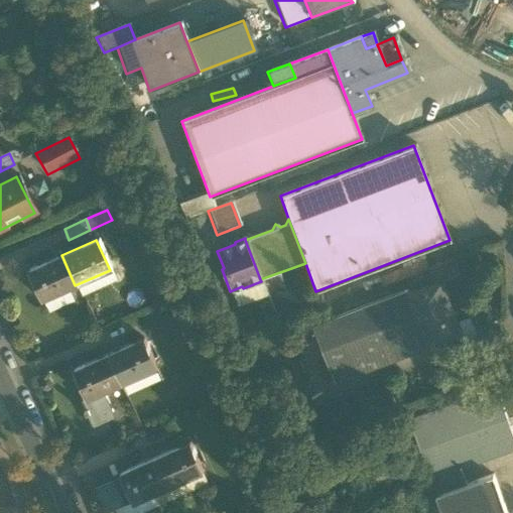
[(75,285),(61,255),(25,271),(38,301),(75,285)]
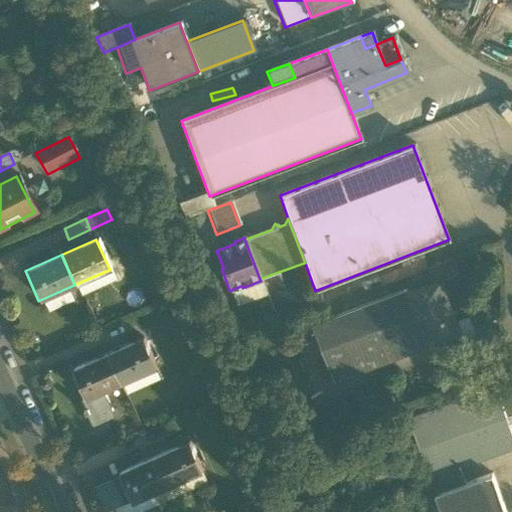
[(425,270),(432,285),(439,282),(440,283),(457,277),(451,260),(425,270)]
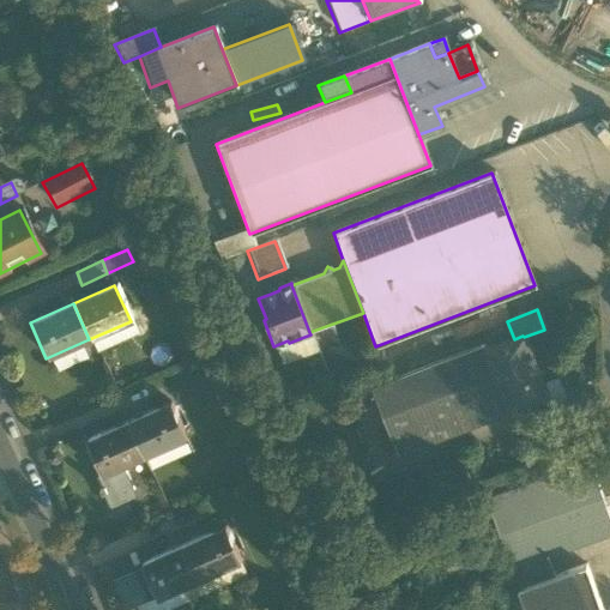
[(131,321),(89,339),(95,352),(137,334),(131,321)]
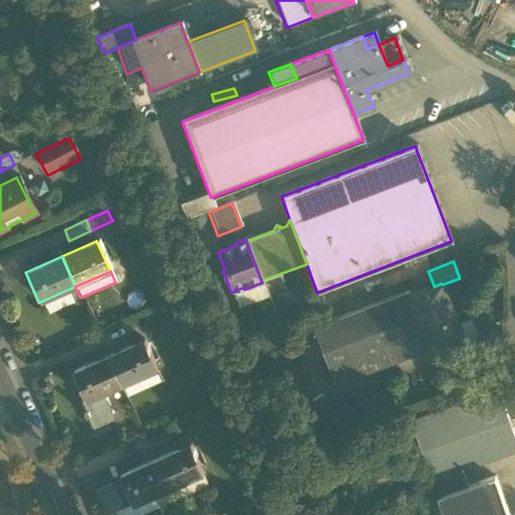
[(243,287),(231,292),(237,309),(267,296),(262,282),(244,289),(243,287)]
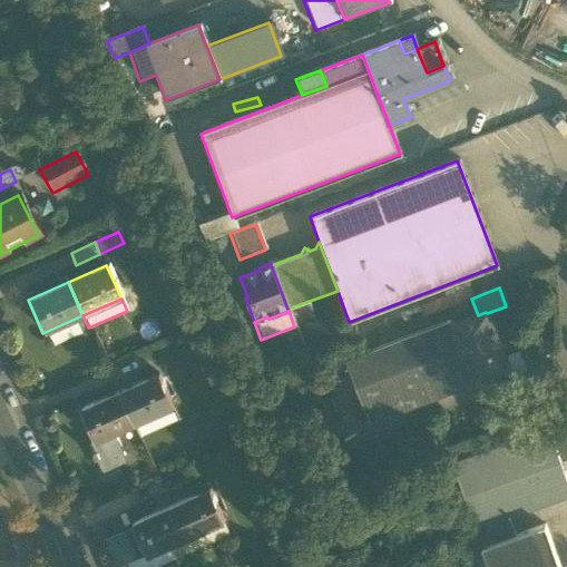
[(472,384),(472,385),(495,377),(509,372),(502,354),(498,343),(487,313),(486,312),(478,315),(449,325),(468,373),(472,384)]
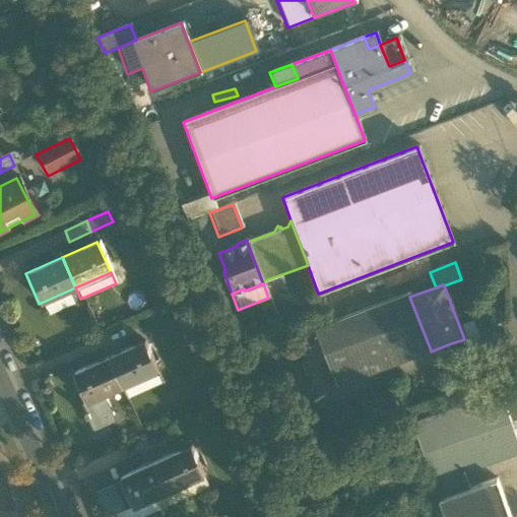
[(313,329),(331,376),(350,369),(427,340),(409,297),(408,294),(313,329)]
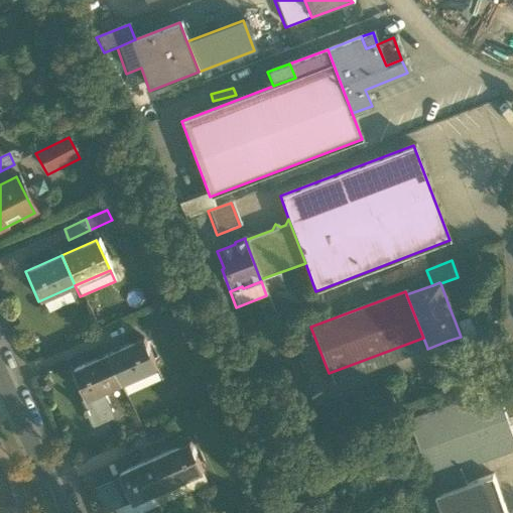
[(467,315),(455,321),(461,337),(473,332),(467,315)]
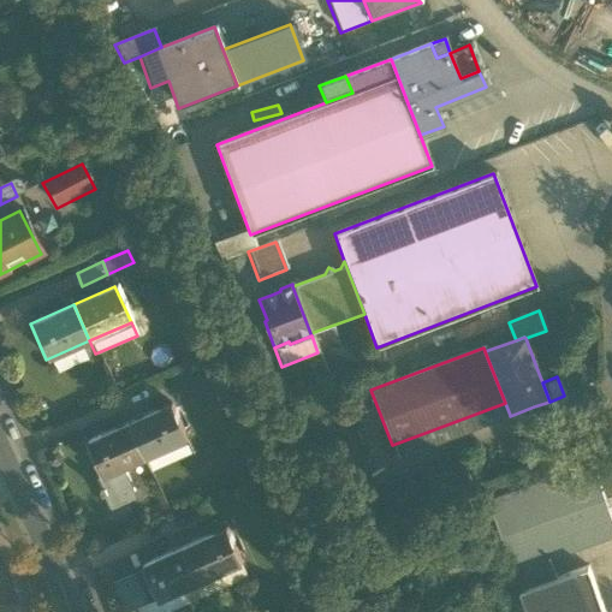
[(505,403),(415,437),(420,449),(510,415),(505,403)]
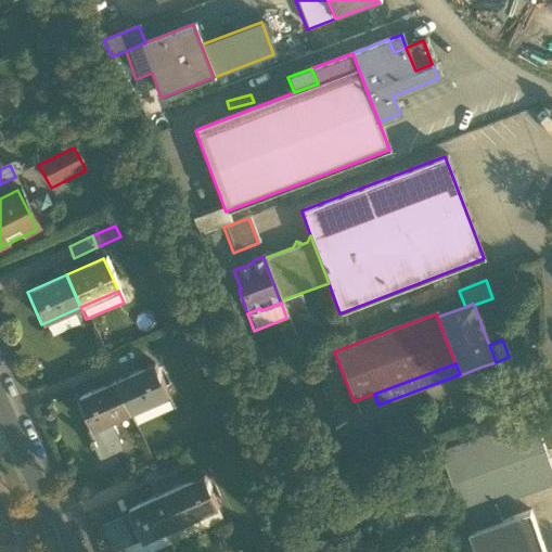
[(150,366),(113,382),(128,413),(164,397),(150,366)]
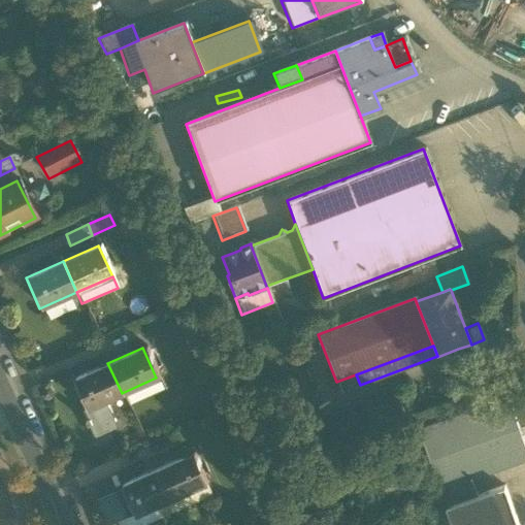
[(70,380),(84,409),(103,401),(122,393),(107,363),(70,380)]
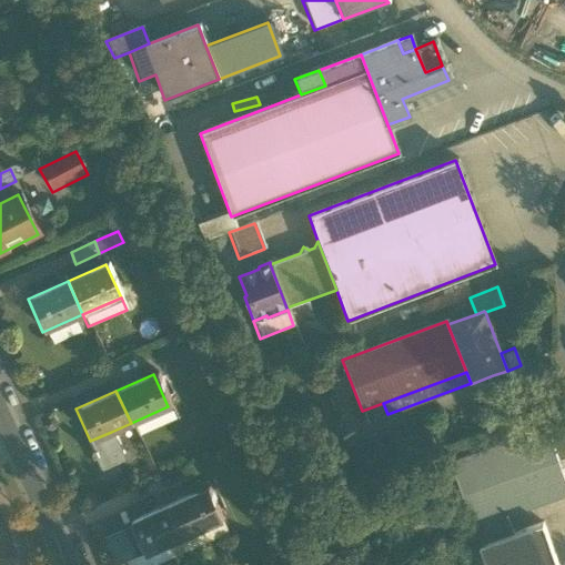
[(366,422),(387,414),(383,403),(362,411),(366,422)]
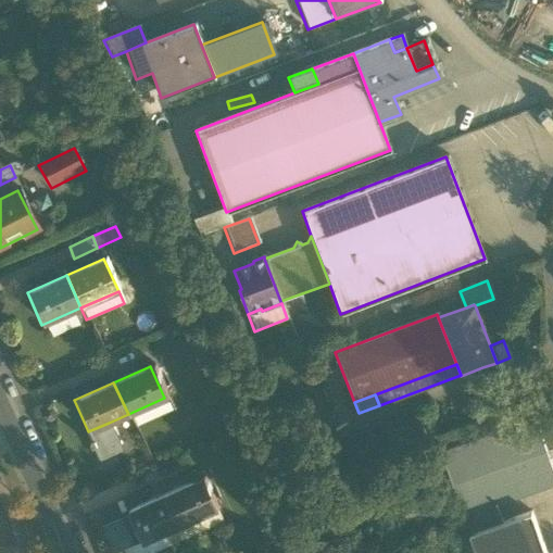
[(438,453),(467,535),(500,524),(494,506),(552,485),(552,477),(532,419),(438,453)]
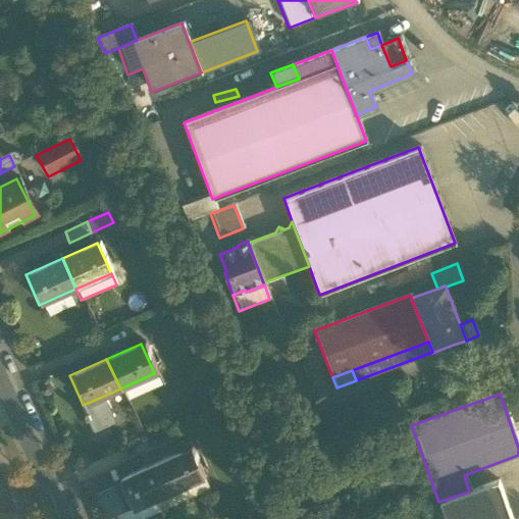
[(111,417),(102,397),(83,405),(80,407),(84,416),(82,417),(84,422),(85,421),(88,427),(111,417)]
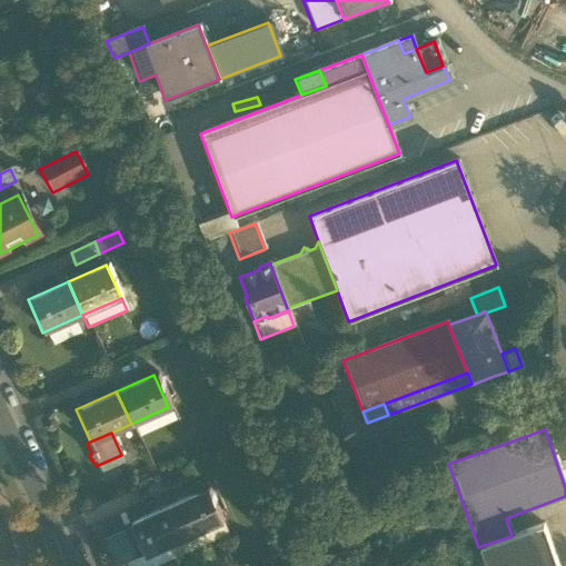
[(205,489),(168,506),(182,538),(219,522),(205,489)]
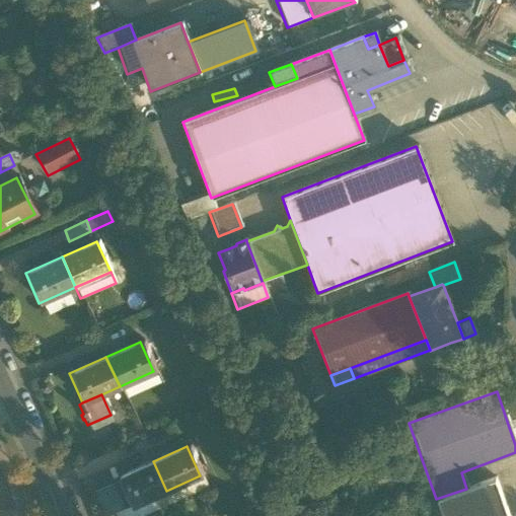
[(166,491),(153,461),(117,476),(118,478),(129,505),(130,507),(166,491)]
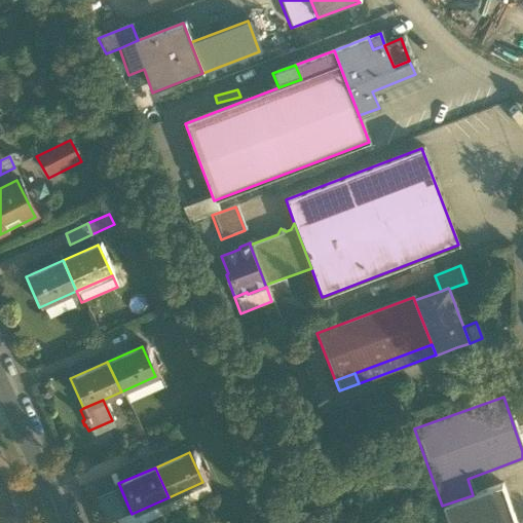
[(169,497),(174,510),(209,494),(202,482),(169,497)]
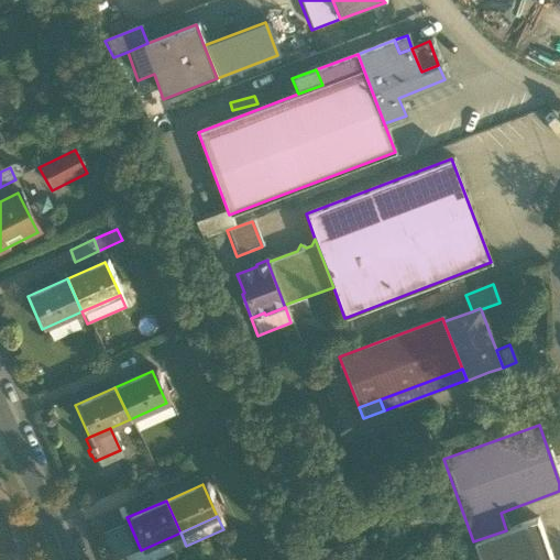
[(106,529),(118,558),(122,556),(140,548),(128,519),(106,529)]
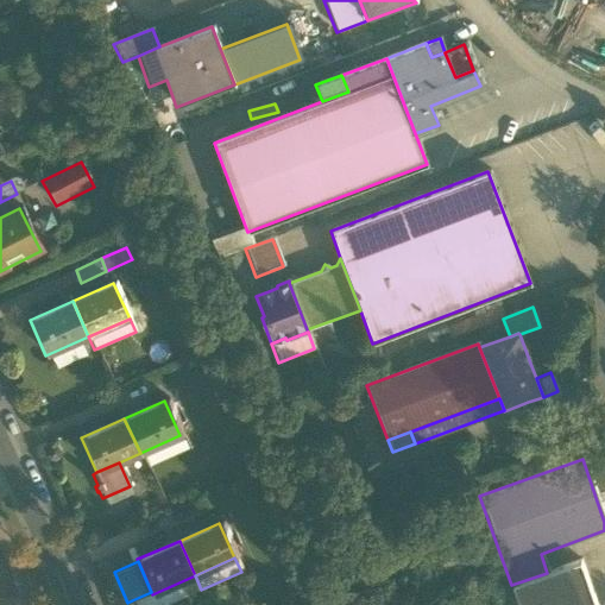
[(511,585),(518,604),(593,604),(579,561),(547,573),(511,585)]
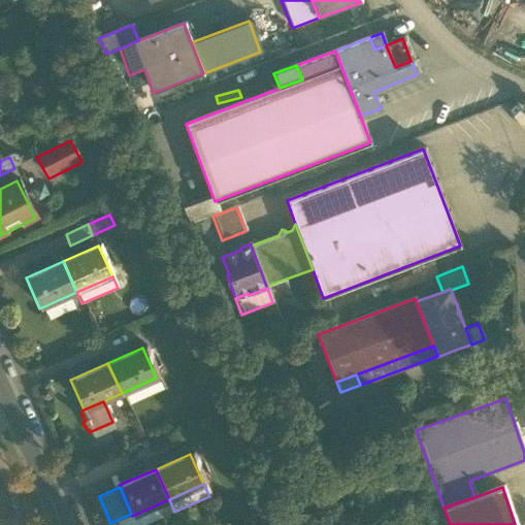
[(174,512),(169,499),(132,516),(136,524),(144,524),(174,512)]
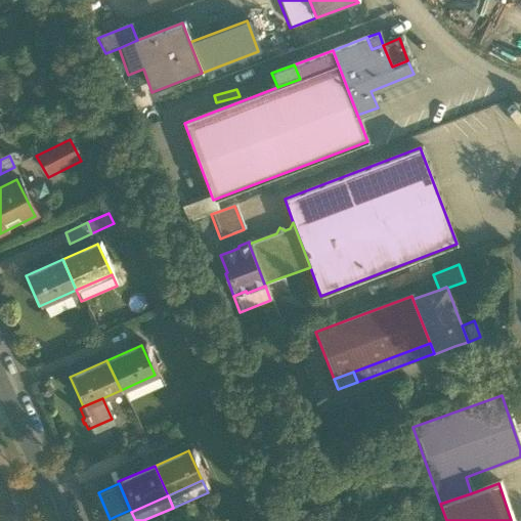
[(135,520),(131,512),(130,510),(114,517),(115,520),(135,520)]
